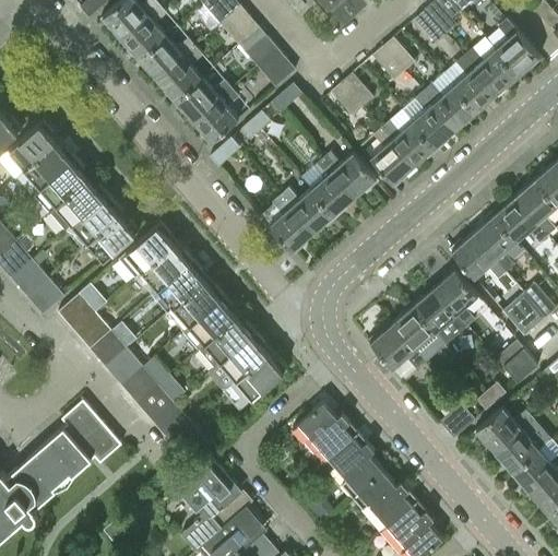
[(107,0),(87,0),(81,7),(90,16),(107,0)]
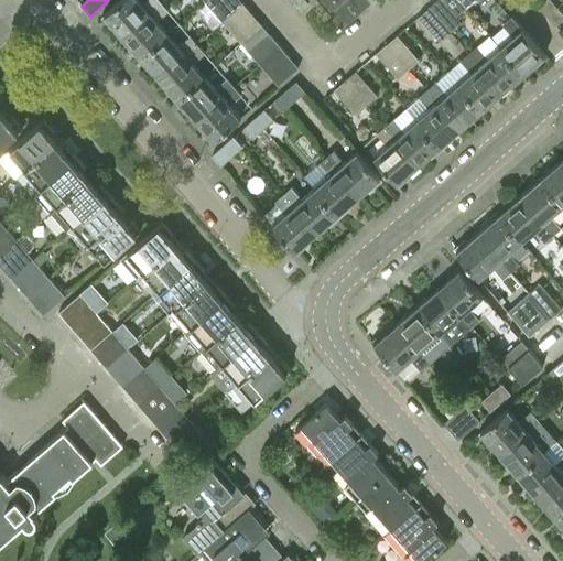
[(158,0),(147,0),(142,4),(137,0),(122,0),(105,17),(123,38),(162,3),(158,0)]
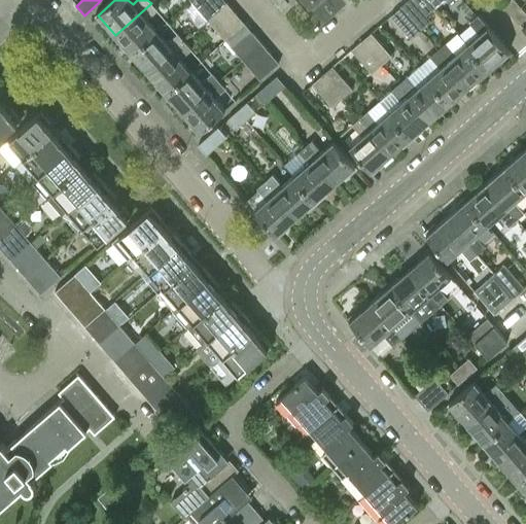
[(209,23),(228,6),(222,0),(194,0),(191,2),(209,23)]
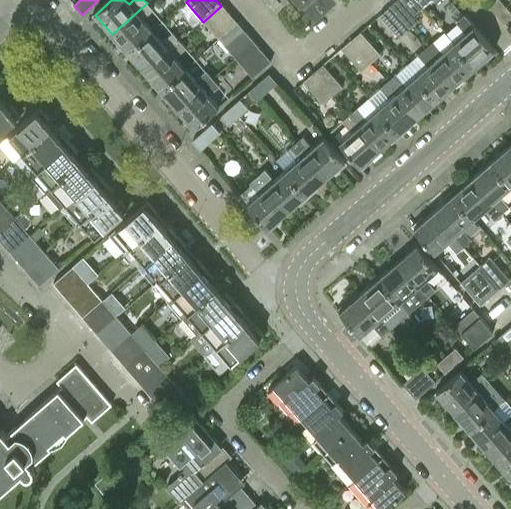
[(497,17),(506,8),(498,0),(496,0),(488,7),(497,17)]
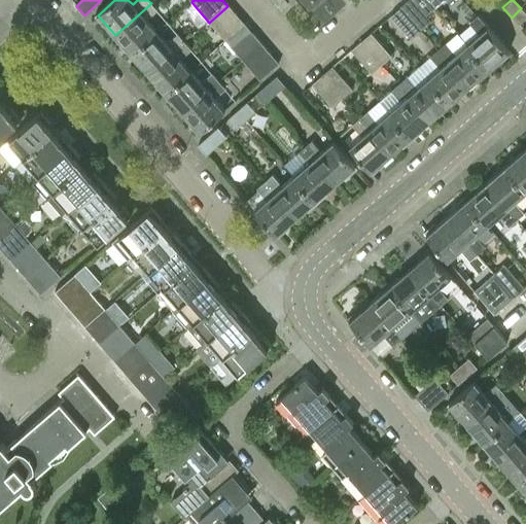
[(421,32),(430,24),(411,1),(400,9),(421,32)]
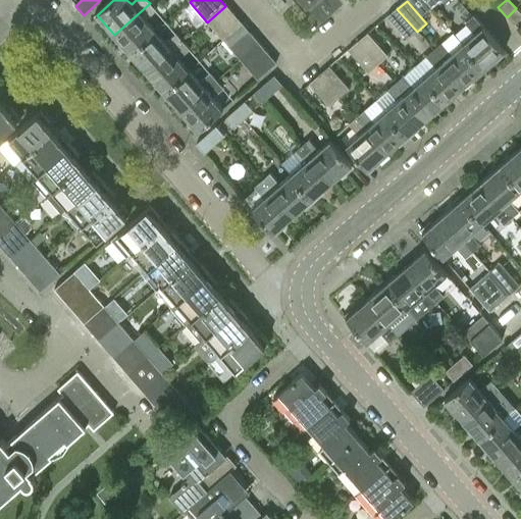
[(145,20),(156,11),(150,3),(114,35),(131,54),(155,33),(145,20)]
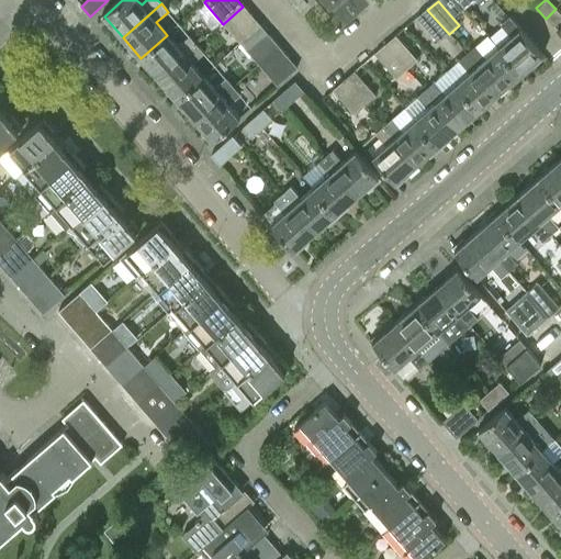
[(240,45),(260,26),(243,7),(223,24),(240,45)]
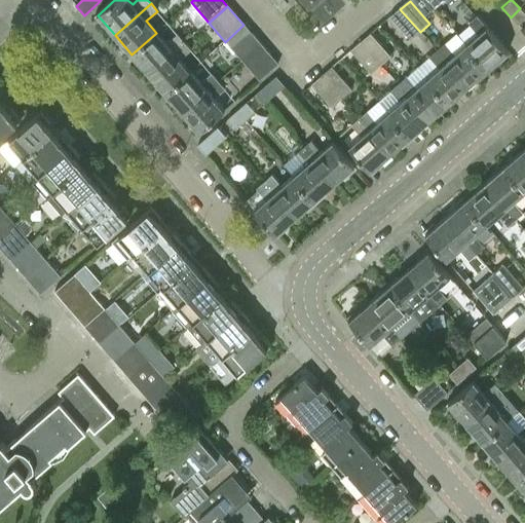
[(519,27),(524,22),(524,13),(520,8),(511,17),(519,27)]
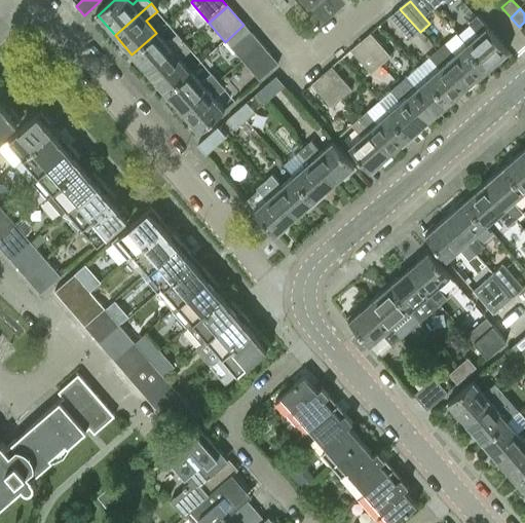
[(410,41),(420,32),(400,9),(390,17),(410,41)]
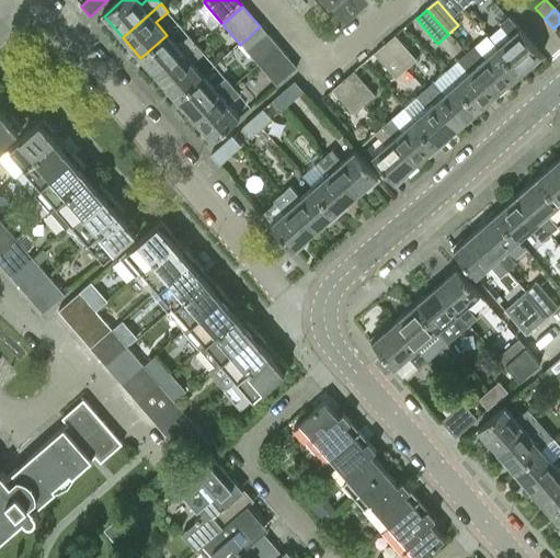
[(521,76),(543,57),(509,19),(500,26),(510,37),(496,48),(521,76)]
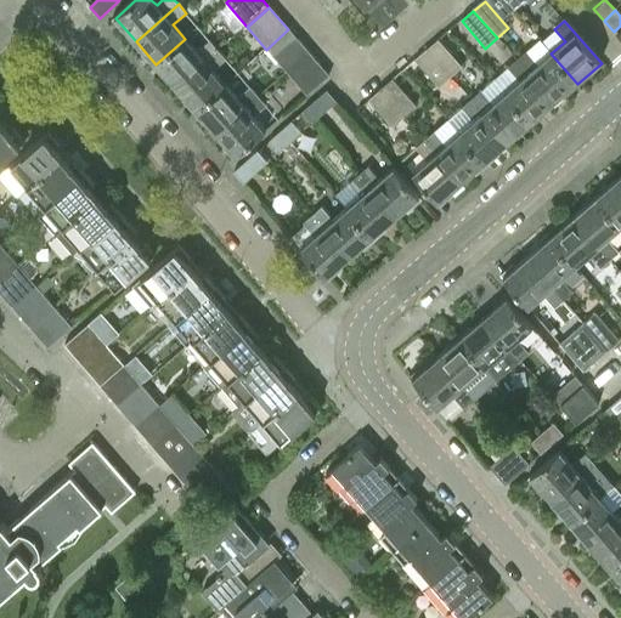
[(287,73),(309,54),(288,29),(266,50),(287,73)]
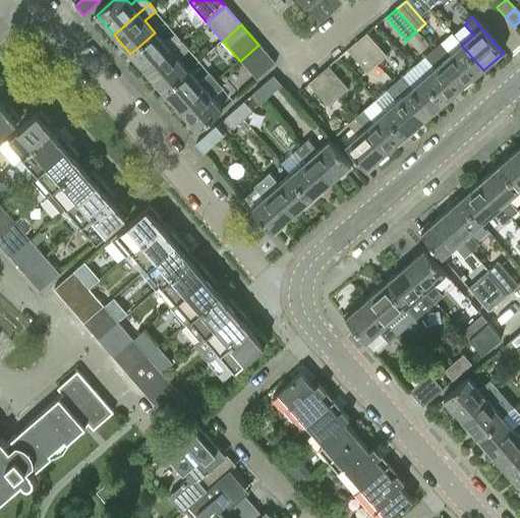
[(176,34),(165,44),(155,33),(130,54),(148,73),(183,43),(176,34)]
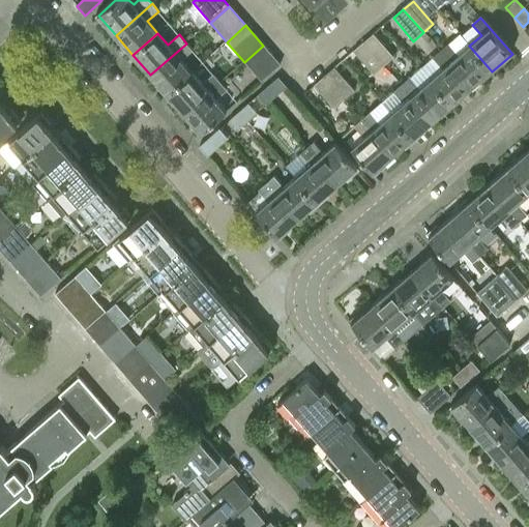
[(384,66),(393,58),(374,35),(363,44),(384,66)]
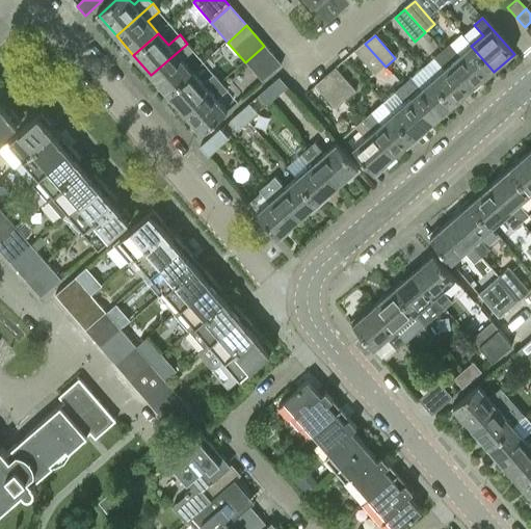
[(182,60),(193,51),(187,44),(151,75),(167,95),(192,73),(182,60)]
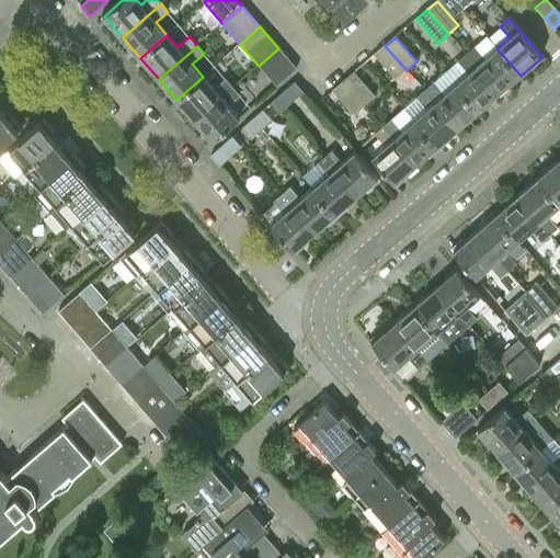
[(396,80),(407,70),(385,46),(375,55),(396,80)]
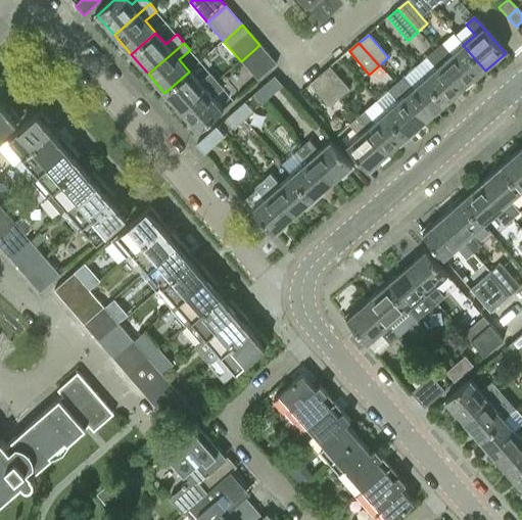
[(463,45),(453,54),(443,44),(435,51),(467,87),(485,71),(463,45)]
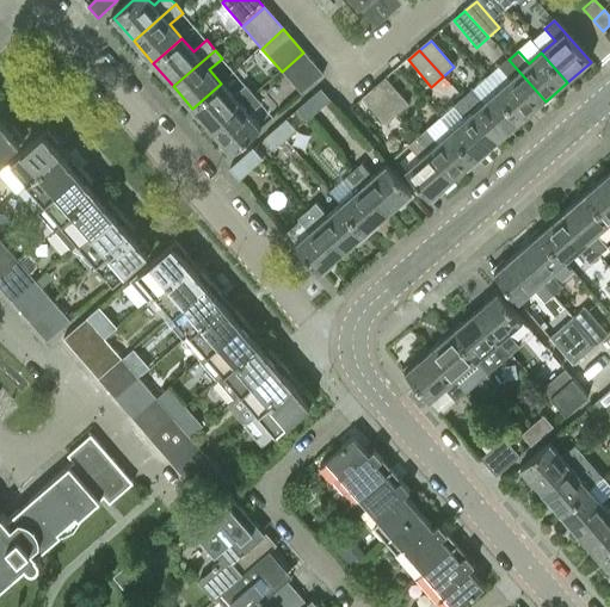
[(301,94),(322,75),(303,53),(282,72),(301,94)]
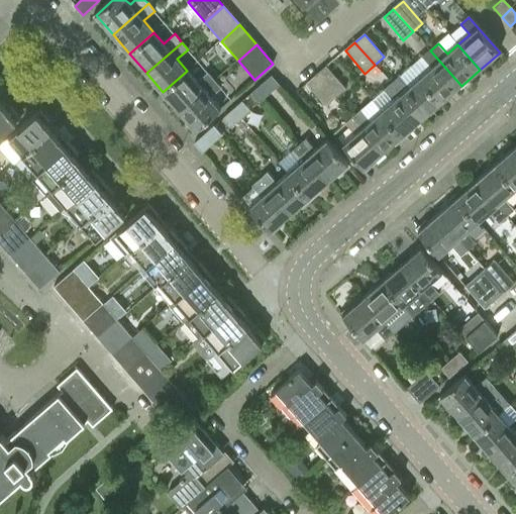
[(441,103),(461,86),(430,50),(422,58),(431,68),(419,78),(441,103)]
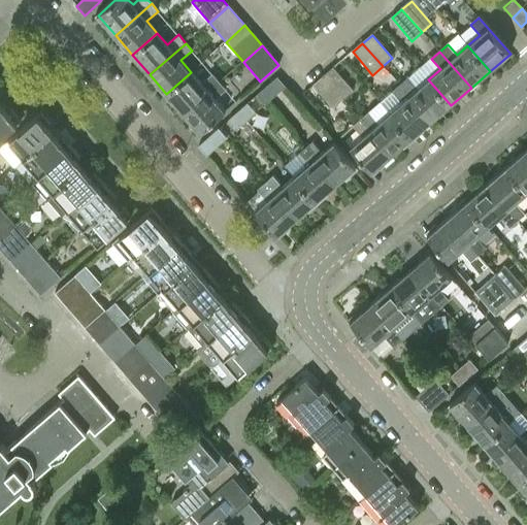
[(343,100),(353,92),(333,69),(323,77),(343,100)]
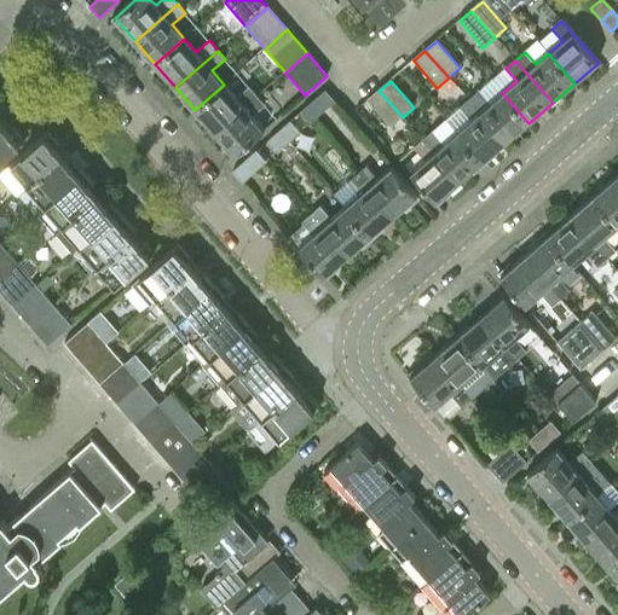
[(249,86),(236,98),(224,85),(195,110),(215,134),(258,97),(249,86)]
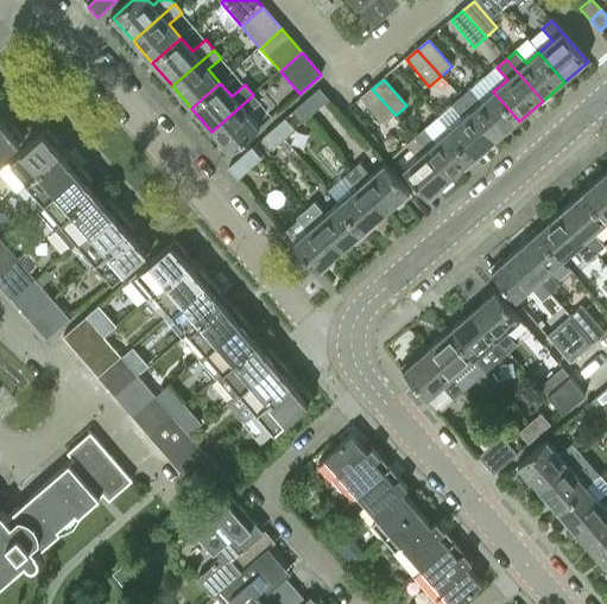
[(384,126),(396,115),(372,89),(361,99),(384,126)]
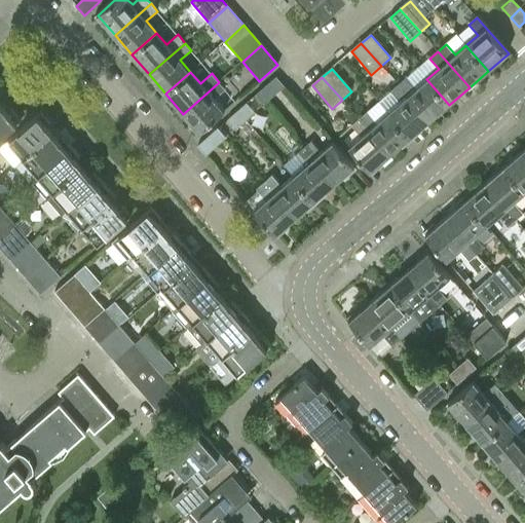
[(265,105),(285,87),(276,78),(256,96),(265,105)]
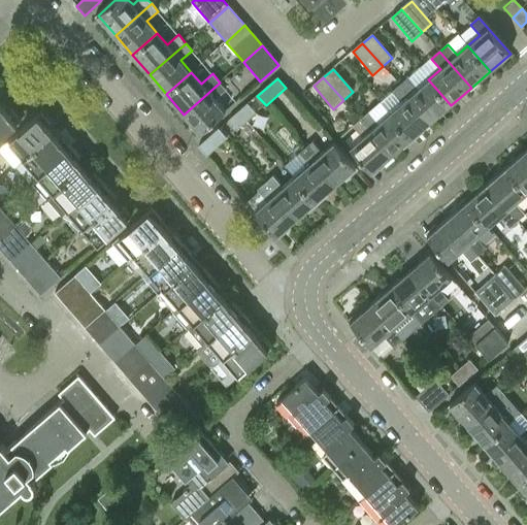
[(428,79),(418,89),(408,78),(399,87),(431,123),(451,105),(428,79)]
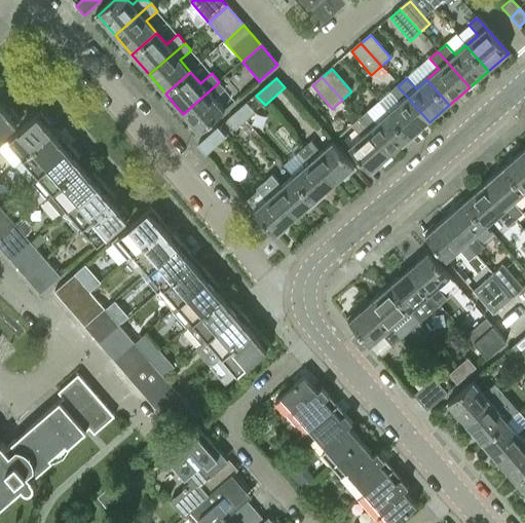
[(215,100),(226,89),(219,82),(183,114),(199,133),(224,111),(215,100)]
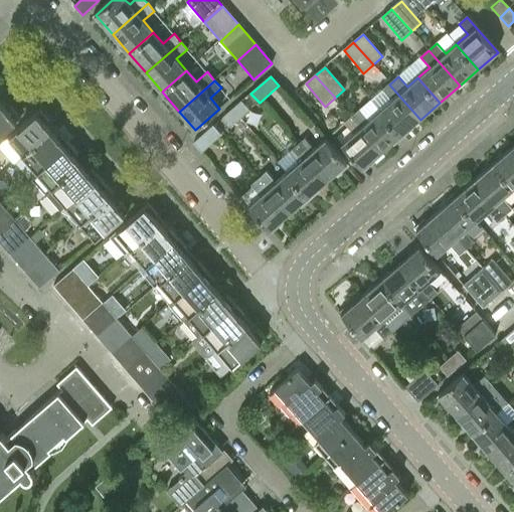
[(401,136),(420,120),(389,84),(382,91),(370,101),(379,111),(401,136)]
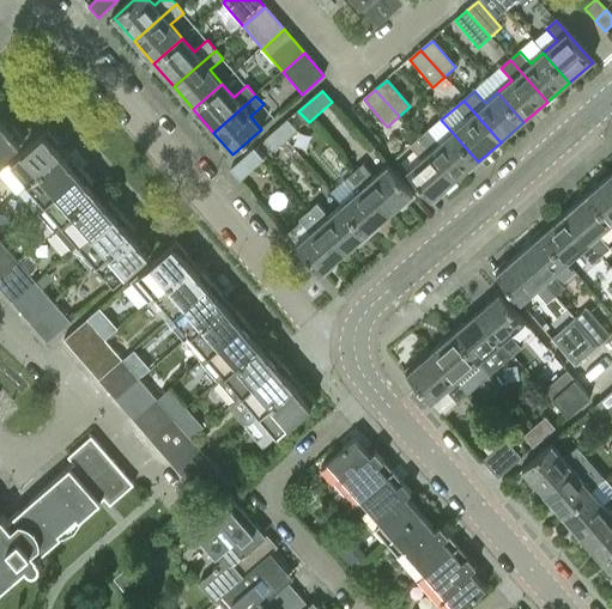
[(452,132),(441,120),(428,132),(419,139),(455,181),(478,162),(452,132)]
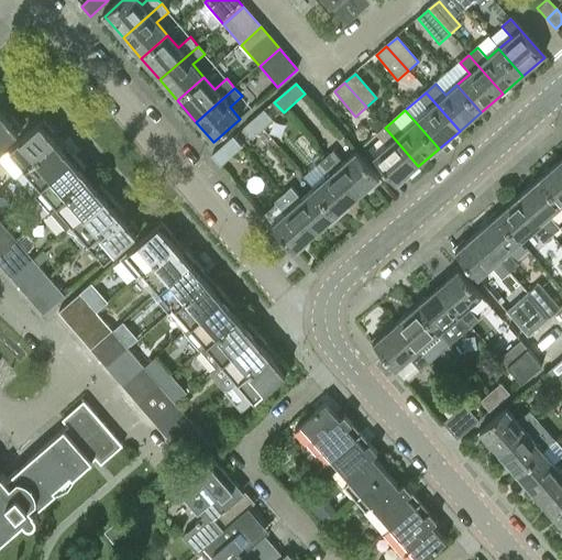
[(255,120),(264,131),(274,122),(265,111),(255,120)]
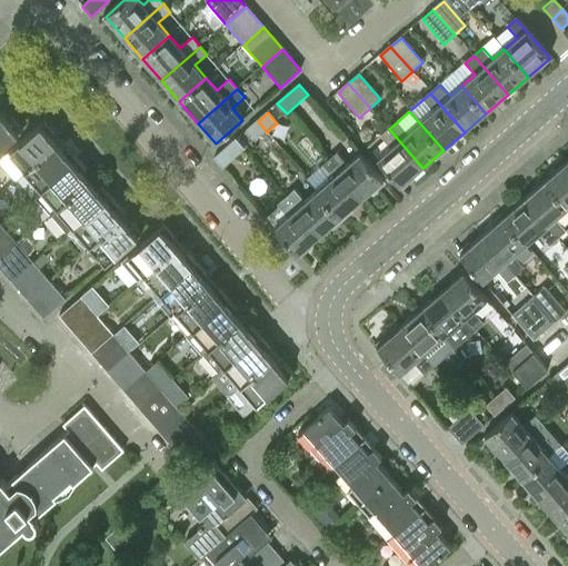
[(13,119),(11,122),(5,115),(0,118),(0,150),(23,131),(13,119)]
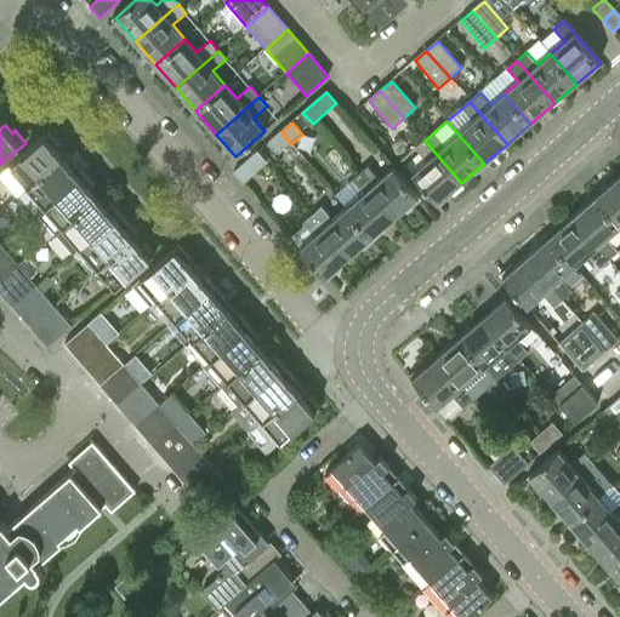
[(280,154),(291,144),(282,132),(271,142),(280,154)]
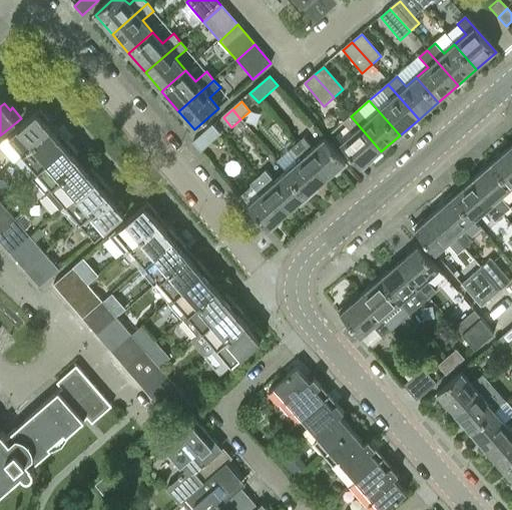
[(46,123),(49,121),(41,110),(8,138),(24,156),(53,131),(46,123)]
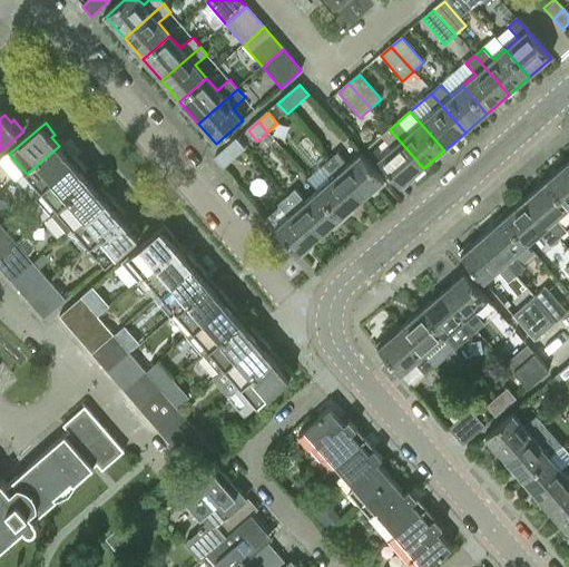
[(402,187),(423,168),(390,129),(381,137),(390,148),(378,159),(402,187)]
